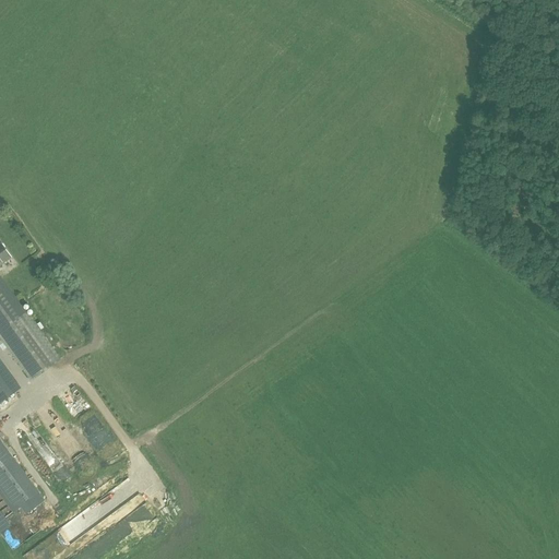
[(0,265),(12,258),(0,240),(0,265)]
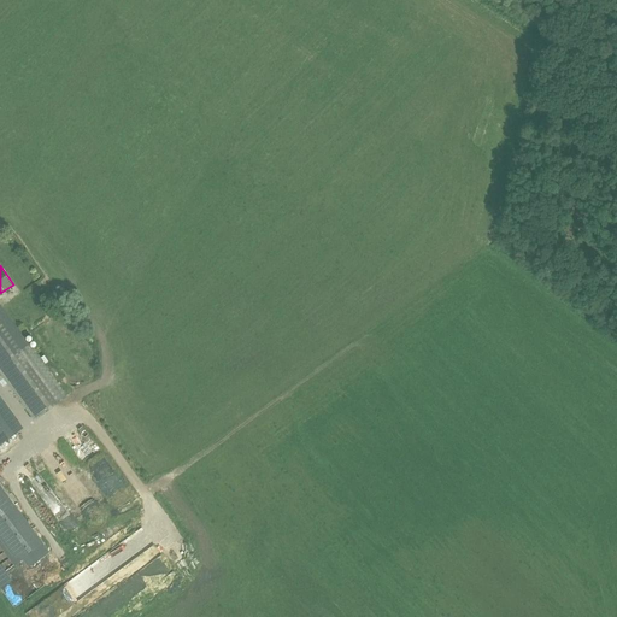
[(0,305),(0,370),(35,419),(68,395),(0,305)]
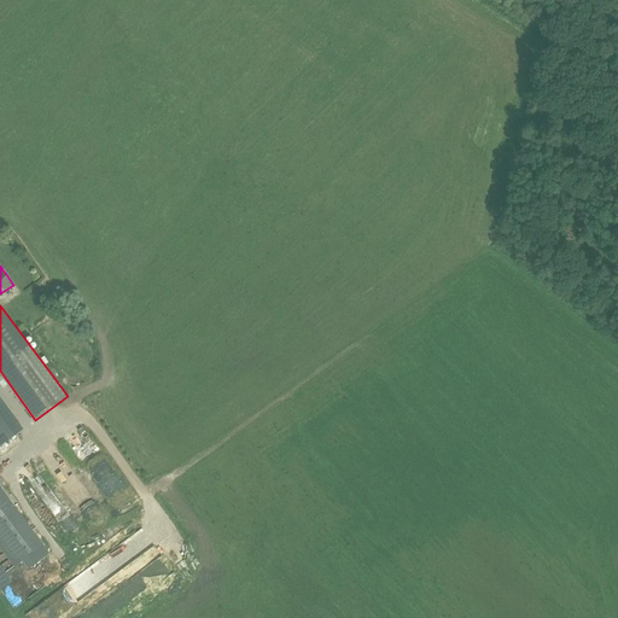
[(0,445),(23,429),(0,396),(0,445)]
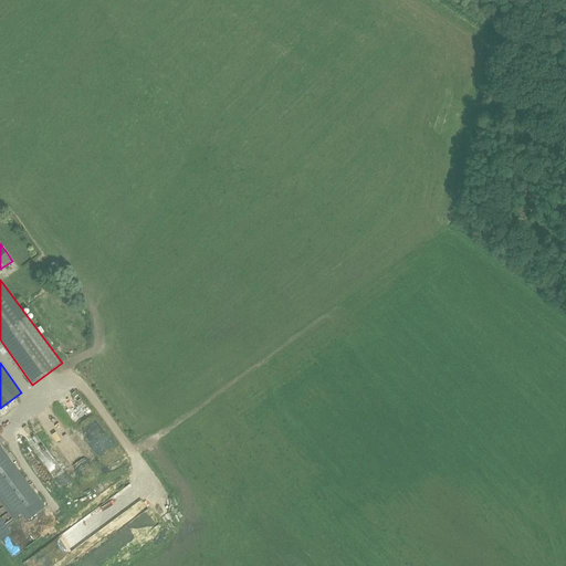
[(0,446),(0,500),(13,517),(39,499),(0,446)]
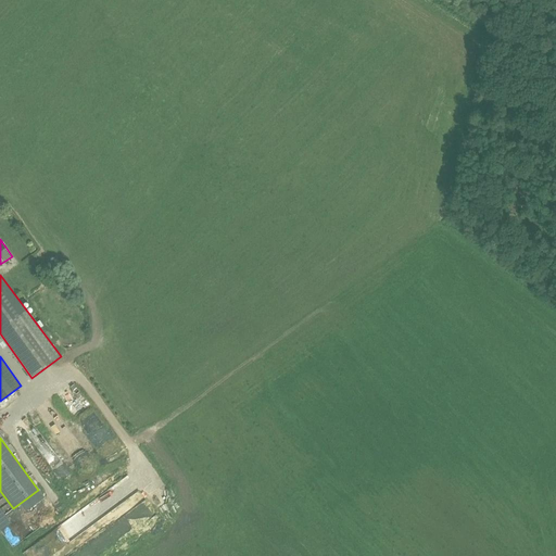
[(61,481),(67,478),(65,472),(68,470),(60,453),(50,458),(61,481)]
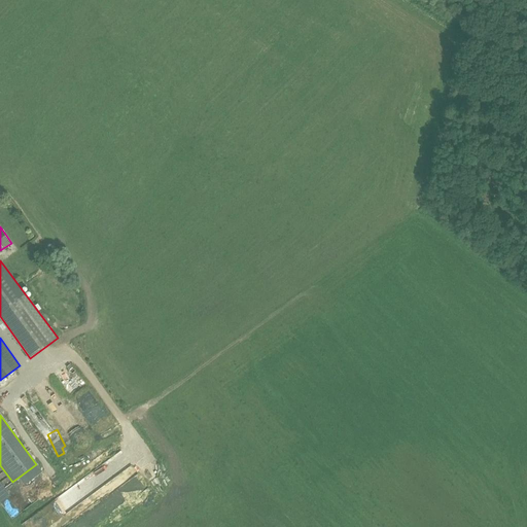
[(0,497),(10,492),(1,477),(0,478),(0,497)]
